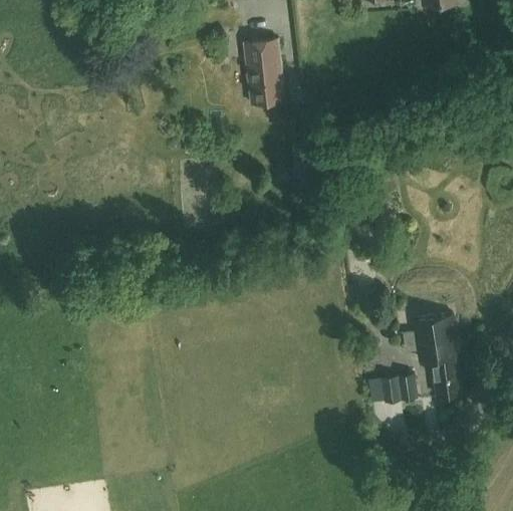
[(278,40),(242,44),(250,104),(284,101),(278,40)]
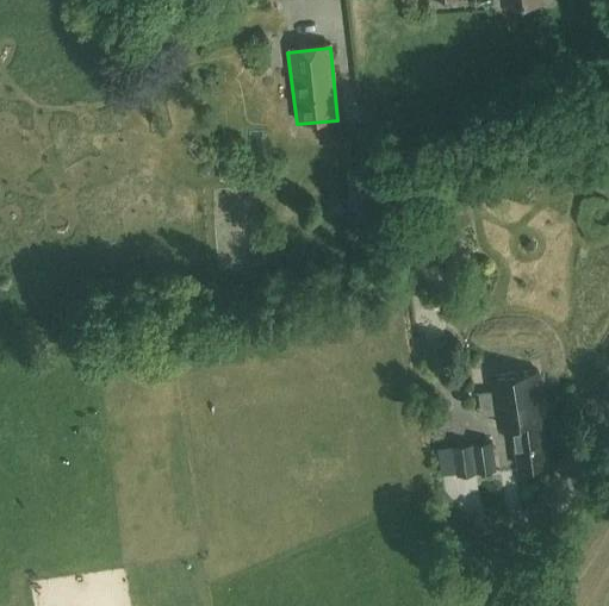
[(377,168),(353,170),(356,210),(380,207),(377,168)]
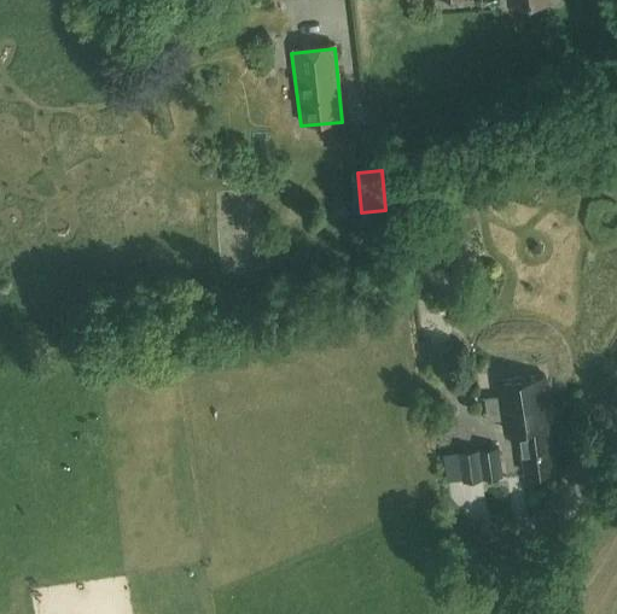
[(524,477),(556,472),(549,427),(551,426),(543,379),(496,385),(504,433),(517,432),(524,477)]
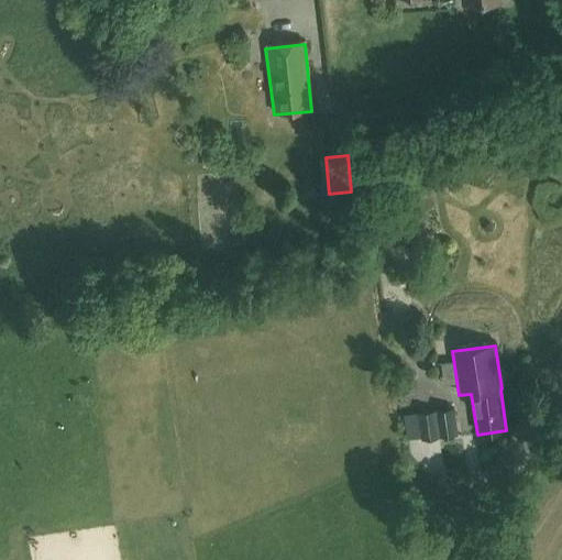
[(453,409),(443,410),(415,414),(418,442),(456,437),(453,409)]
